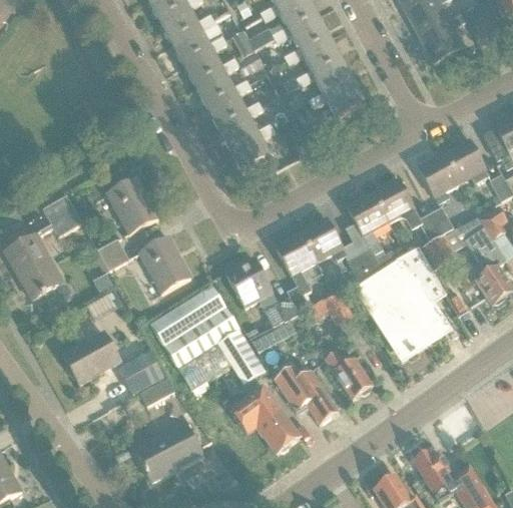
[(148,0),(158,19),(186,4),(184,1),(183,0),(148,0)]
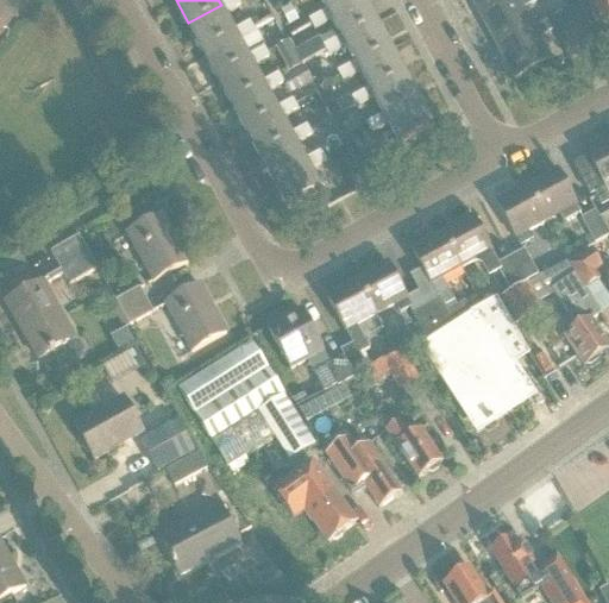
[(221,5),(188,23),(202,49),(236,31),(233,26),(224,11),(242,1),(240,0),(221,0),(219,1),(221,5)]
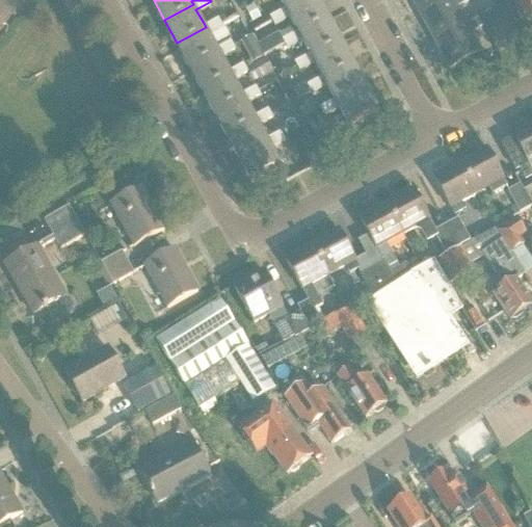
[(282,0),(285,5),(270,14),(274,22),(290,14),(288,10),(308,0),(282,0)]
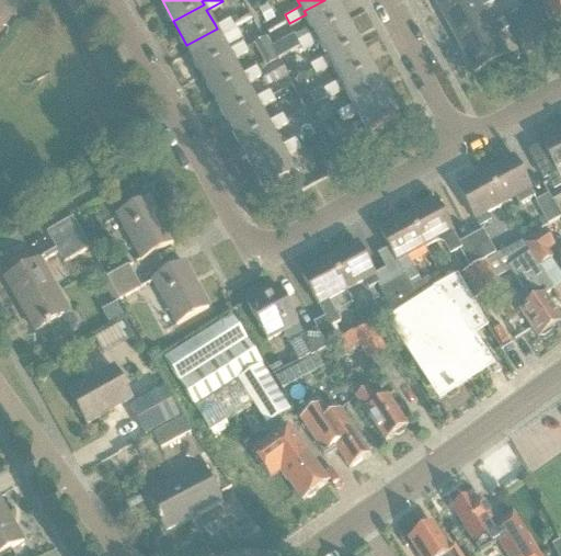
[(304,11),(306,14),(313,30),(298,38),(300,43),(302,47),(319,38),(317,35),(347,19),(338,0),(324,0),(304,11)]
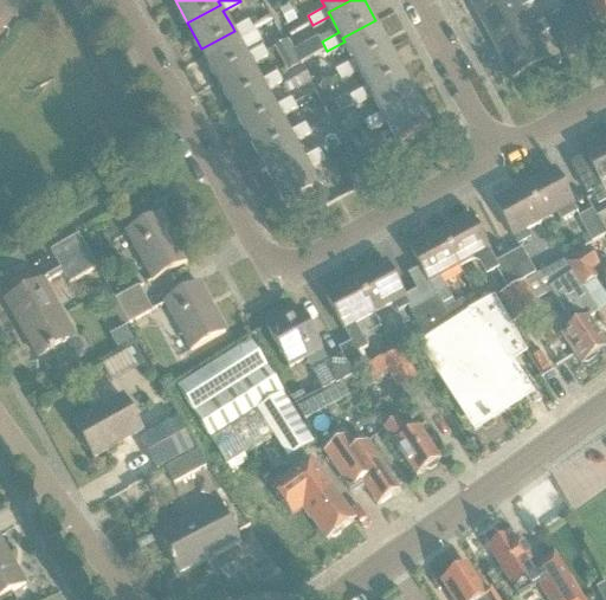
[(471,0),(479,15),(508,0),(471,0)]
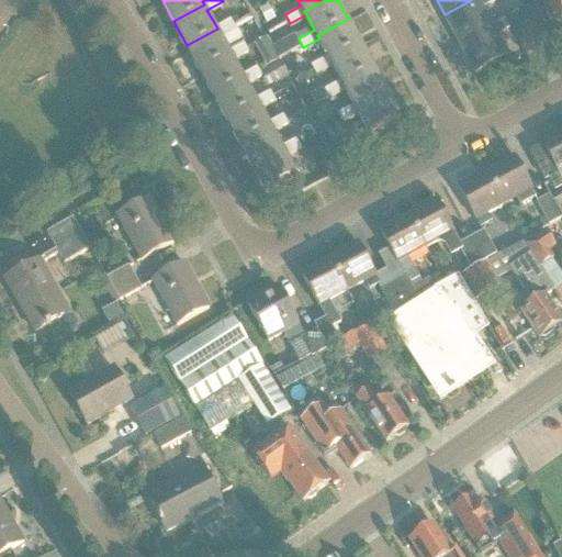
[(471,0),(445,14),(460,42),(493,23),(492,23),(482,4),(490,0),(471,0)]
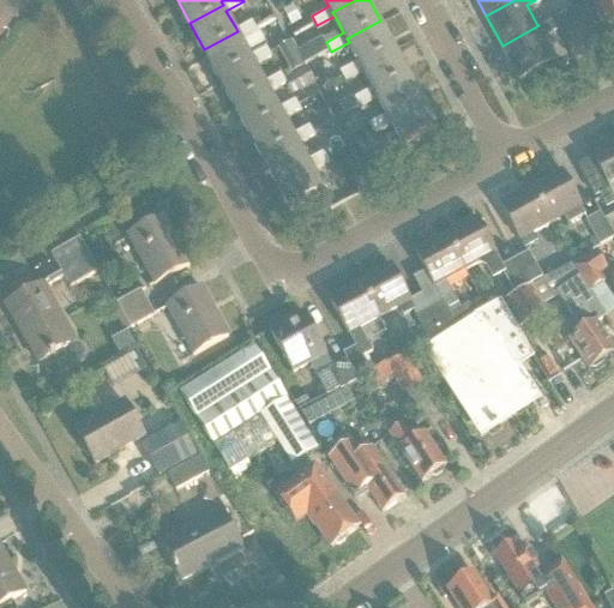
[(594,0),(606,20),(613,16),(613,0),(594,0)]
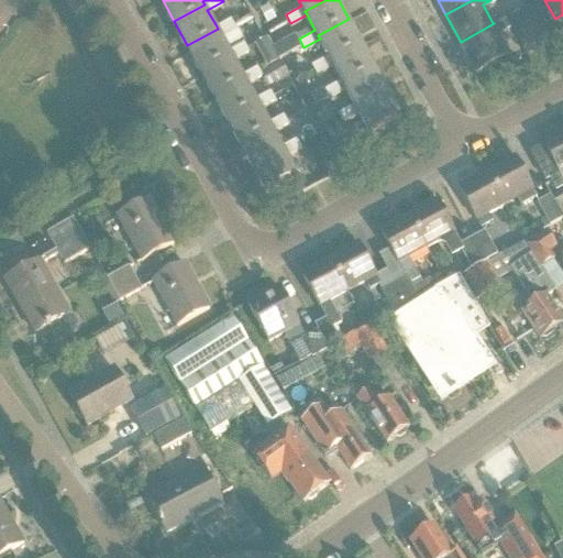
[(268,1),(260,7),(267,21),(277,15),(268,1)]
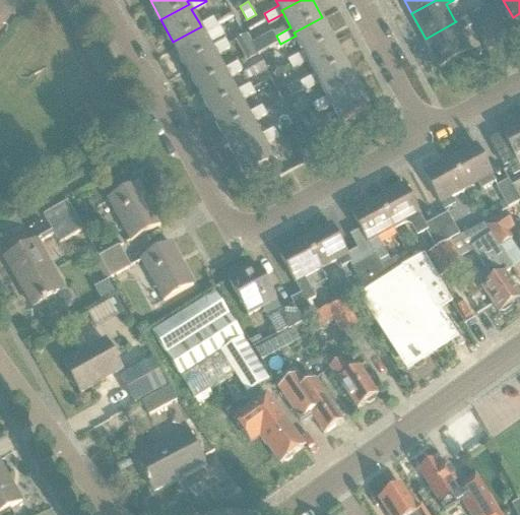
[(491,3),(470,14),(476,26),(497,15),(491,3)]
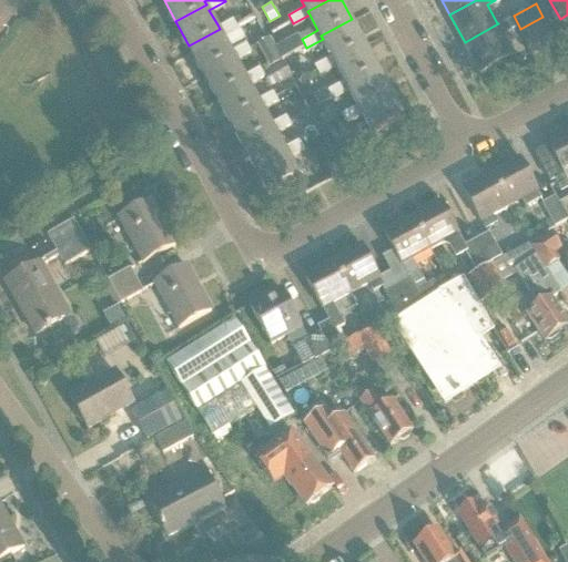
[(220,29),(189,46),(202,69),(232,52),(231,49),(222,33),(239,26),(233,16),(217,24),(220,29)]
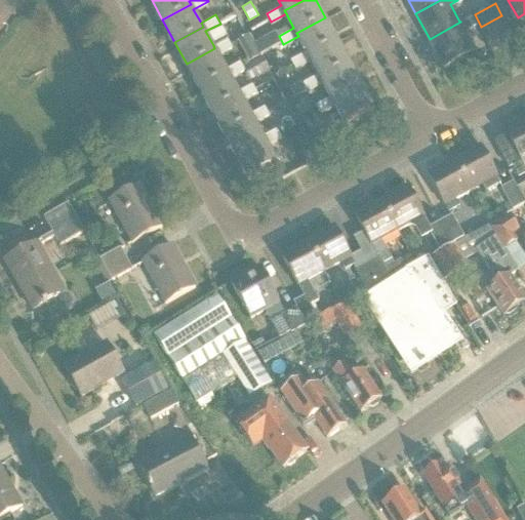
[(460,22),(430,39),(443,64),(474,47),(465,29),(477,22),(473,14),(459,22),(460,22)]
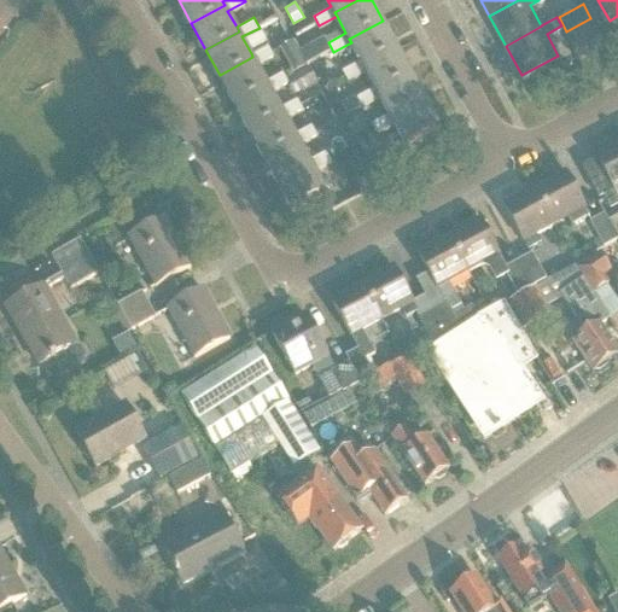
[(349,39),(351,42),(360,59),(343,69),(348,79),(366,69),(363,65),(397,47),(383,21),(349,39)]
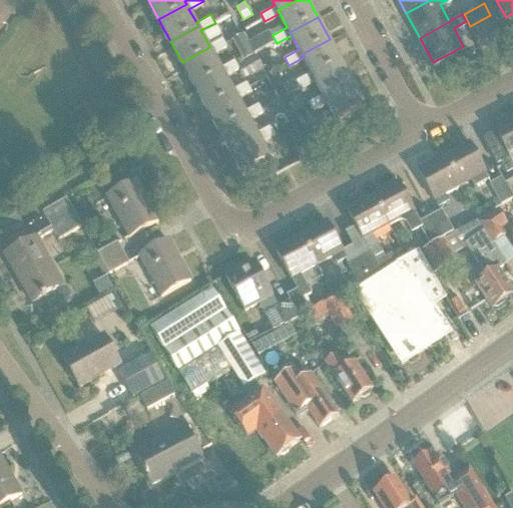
[(273,35),(269,27),(248,38),(255,49),(275,39),(273,35)]
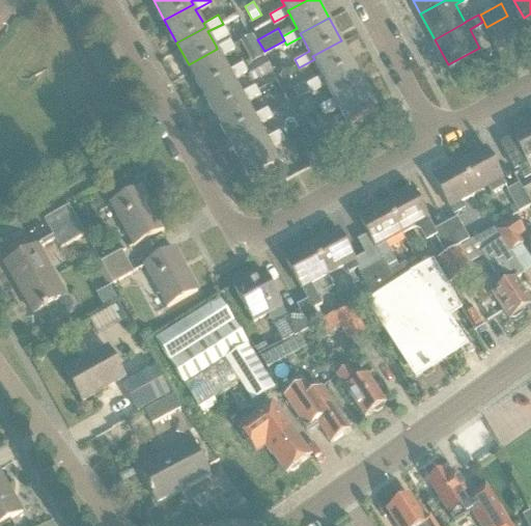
[(240,37),(251,58),(264,51),(257,39),(253,31),(240,37)]
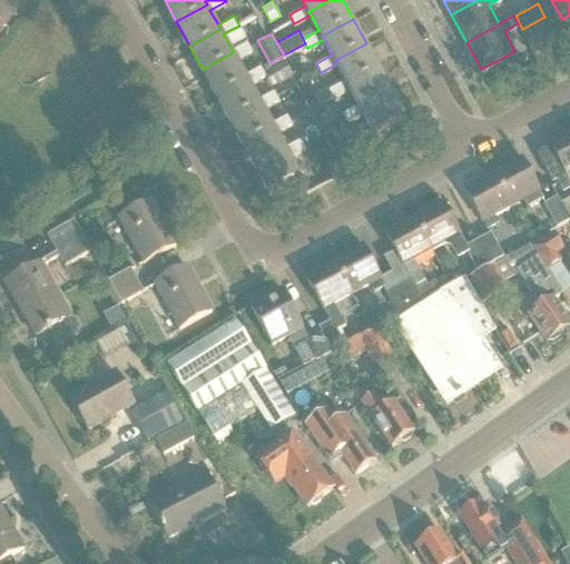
[(233,52),(203,69),(216,94),(246,77),(245,73),(236,58),(253,49),(247,40),(232,49),(233,52)]
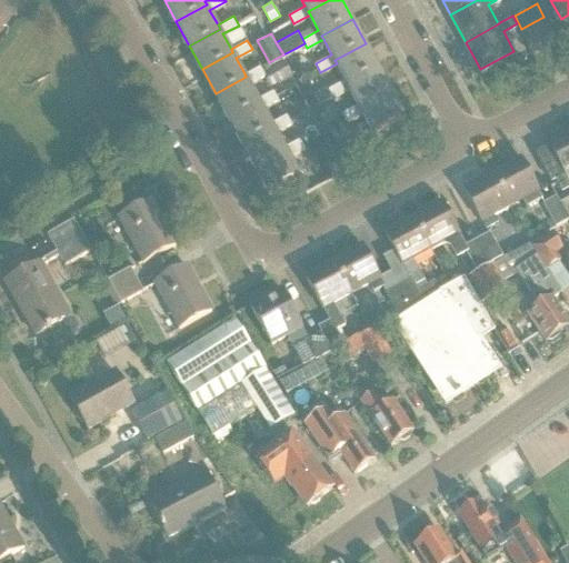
[(335,60),(337,63),(345,78),(329,87),(333,97),(350,88),(348,83),(378,67),(366,43),(335,60)]
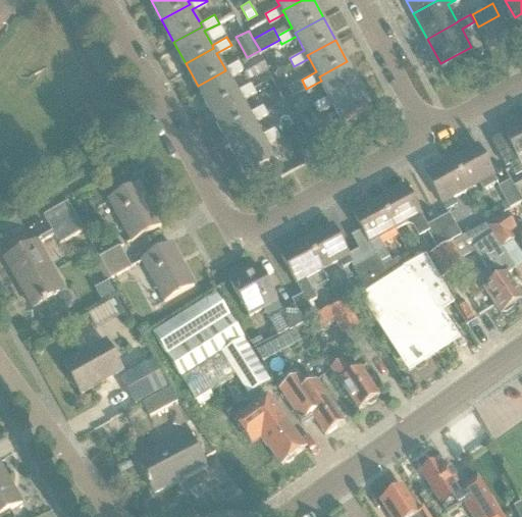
[(279,56),(273,45),(262,51),(268,62),(279,56)]
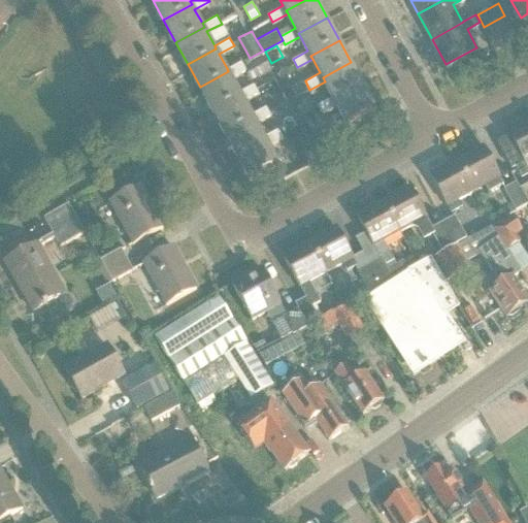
[(244,65),(246,68),(252,79),(271,68),(263,54),(244,65)]
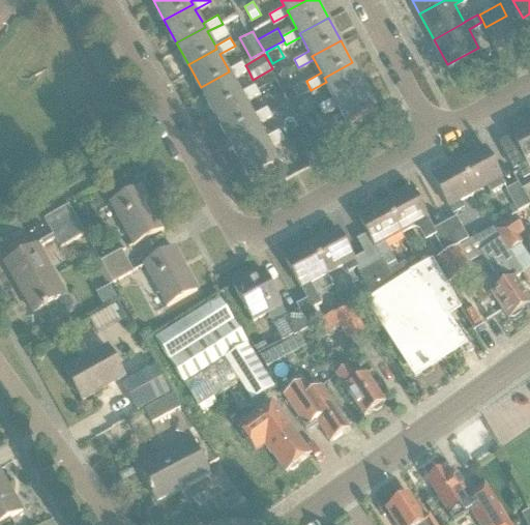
[(242,60),(228,68),(229,71),(201,87),(213,110),(241,94),(240,91),(232,77),(247,68),(245,65),(242,60)]
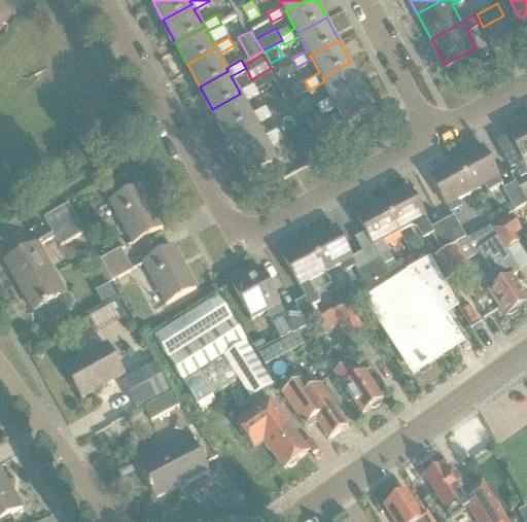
[(322,77),(324,81),(331,95),(317,103),(321,111),(337,103),(335,100),(362,84),(350,62),(322,77)]
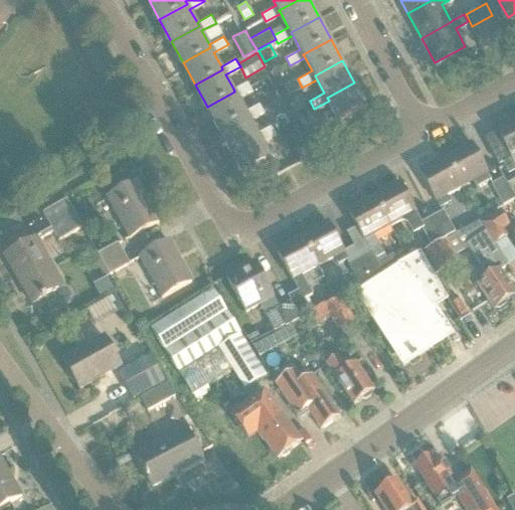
[(247,80),(233,89),(234,92),(207,107),(219,129),(246,113),(245,111),(237,97),(252,89),(249,83),(247,80)]
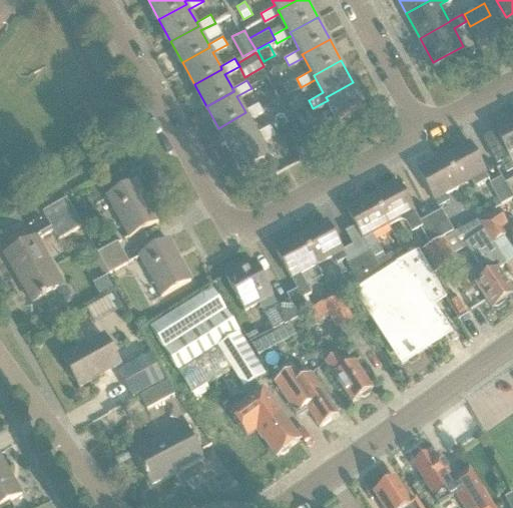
[(326,97),(328,100),(335,114),(321,122),(325,130),(341,122),(339,119),(366,104),(353,82),(326,97)]
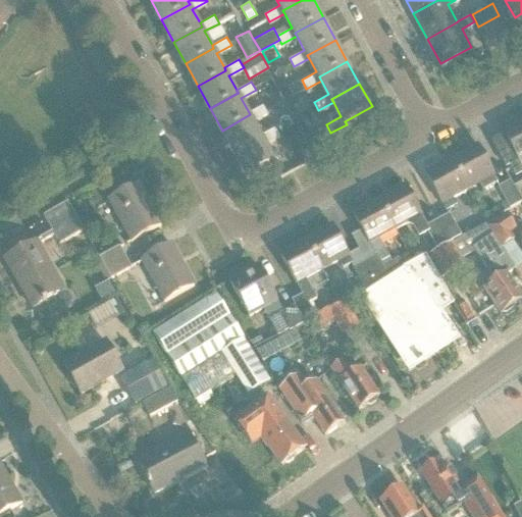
[(263,104),(249,112),(250,114),(222,131),(235,152),(262,137),(261,134),(253,120),(268,112),(265,106),(263,104)]
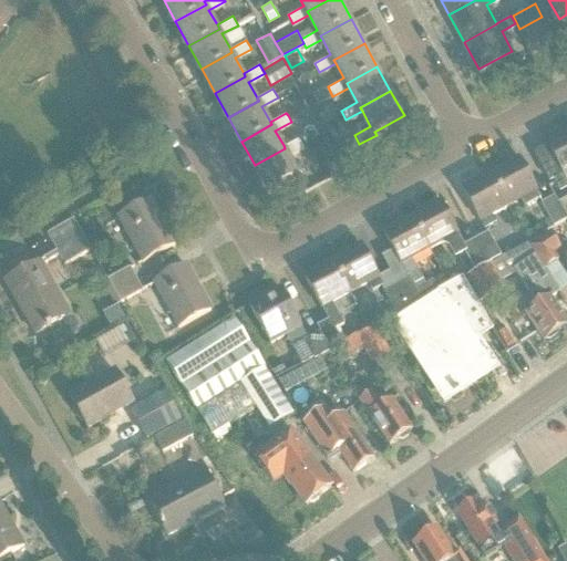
[(566,170),(566,127),(546,138),(548,142),(564,170),(565,172),(566,170)]
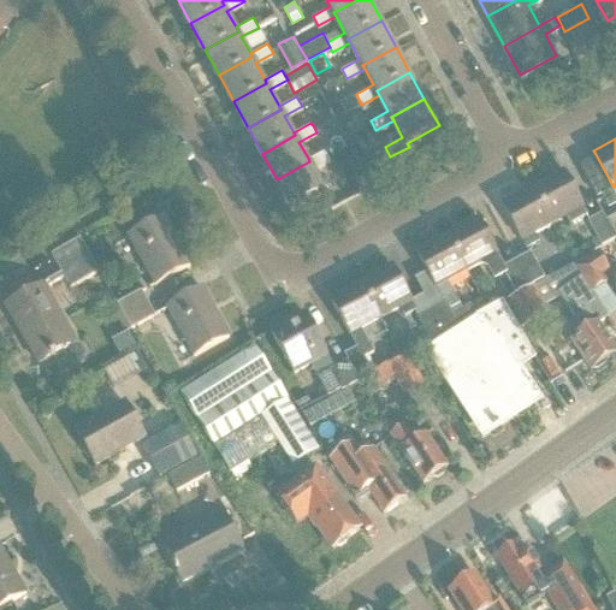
[(325,148),(308,158),(309,161),(277,179),(291,207),(325,189),(313,167),(330,158),(333,164),(332,165),(335,170),(341,166),(343,171),(356,164),(345,143),(335,149),(327,153),(325,148)]
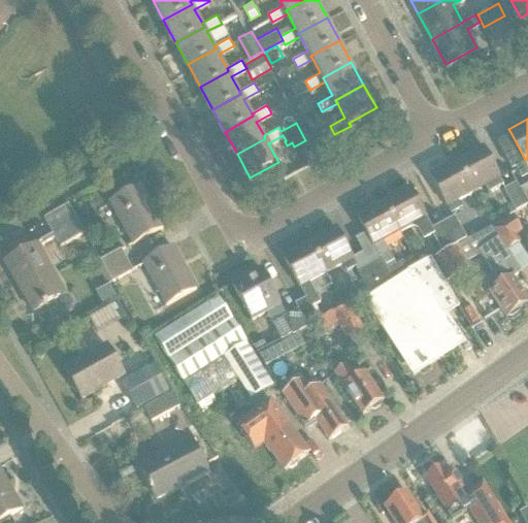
[(516,164),(525,159),(510,132),(497,139),(513,166),(516,164)]
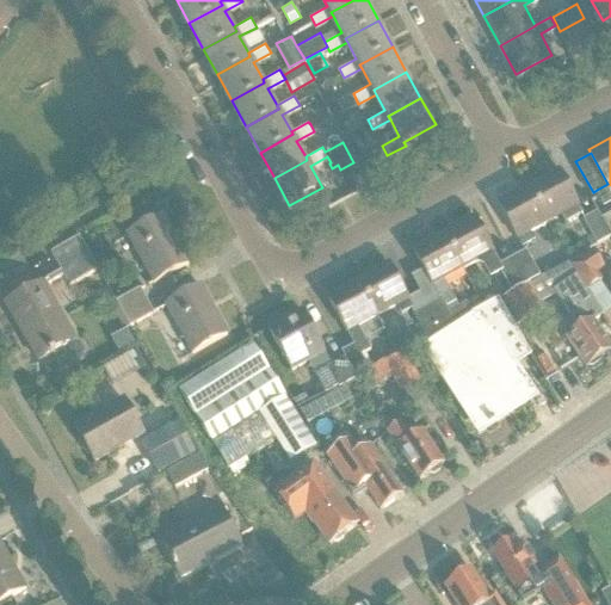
[(559,166),(529,183),(548,218),(561,211),(565,218),(581,209),(578,202),(559,166)]
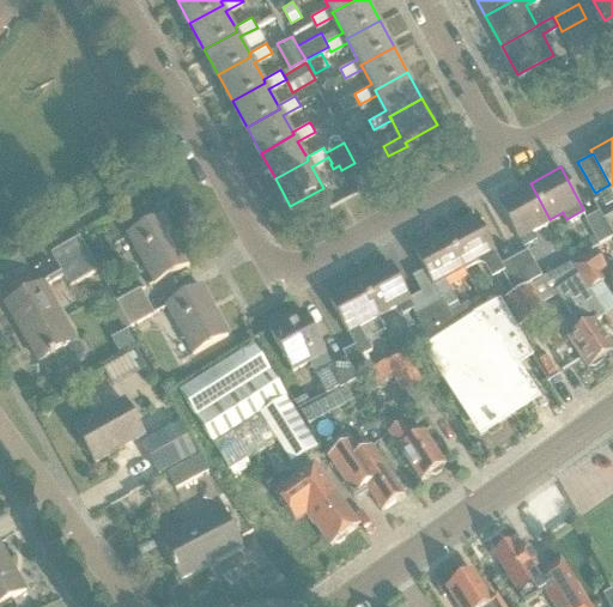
[(354,181),(322,205),(337,224),(368,200),(354,181)]
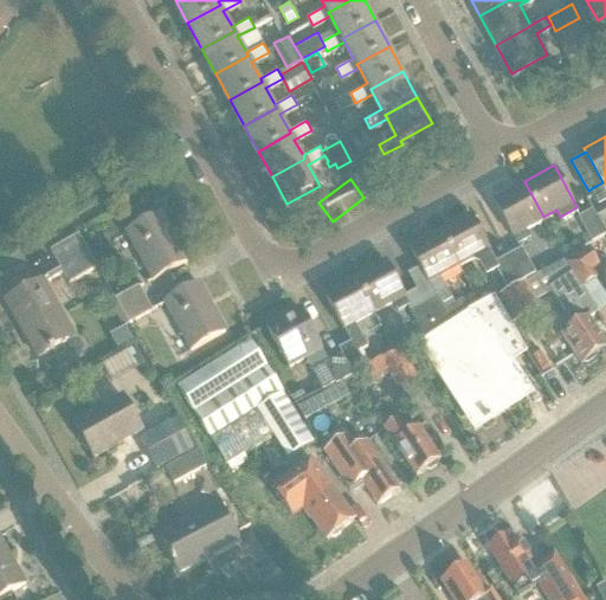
[(543,217),(524,181),(494,198),(514,233),(543,217)]
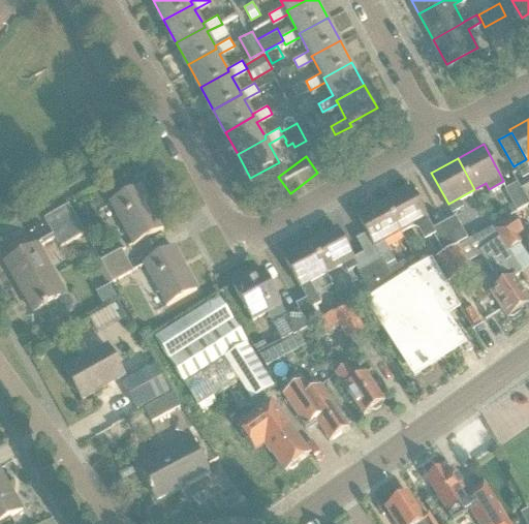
[(528,202),(521,186),(517,180),(505,186),(517,208),(528,202)]
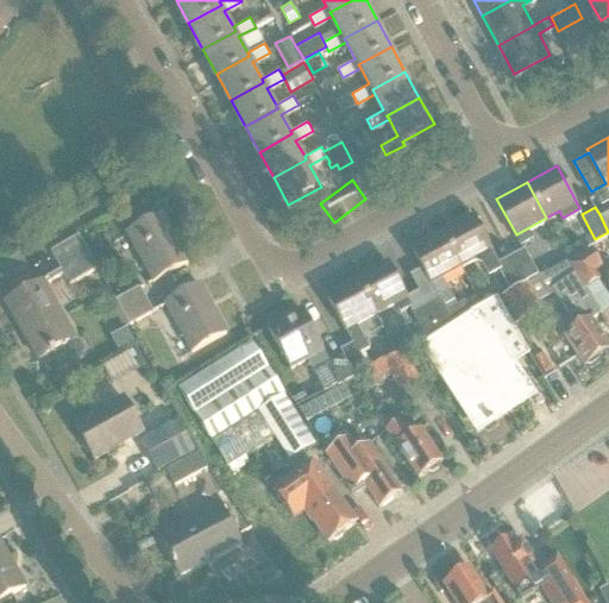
[(154,278),(188,259),(162,211),(126,230),(154,278)]
